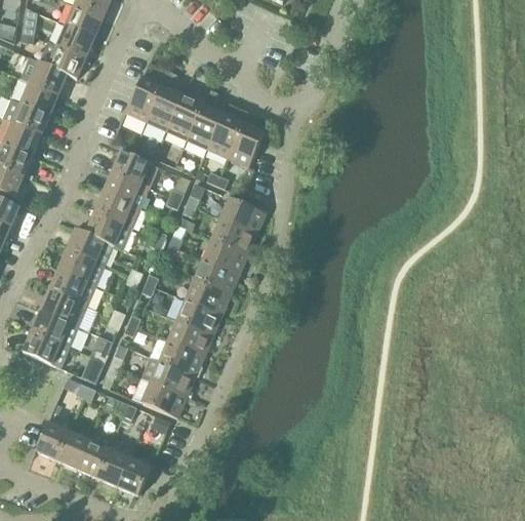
[(76,0),(75,4),(104,16),(110,0),(76,0)]
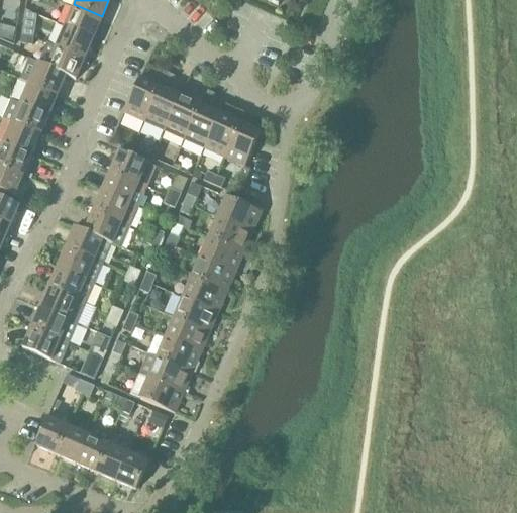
[(74,4),(65,23),(93,36),(102,16),(74,4)]
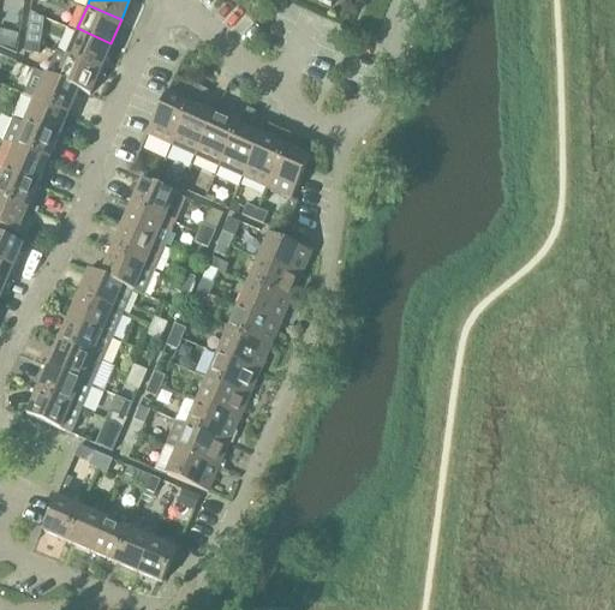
[(25,39),(40,41),(43,16),(30,10),(25,39)]
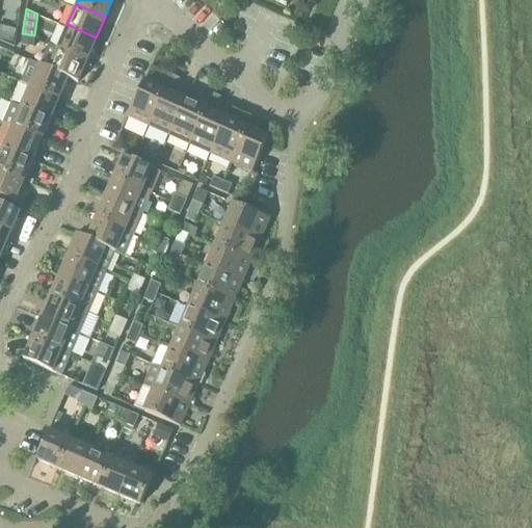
[(67,24),(57,46),(87,58),(96,37),(67,24)]
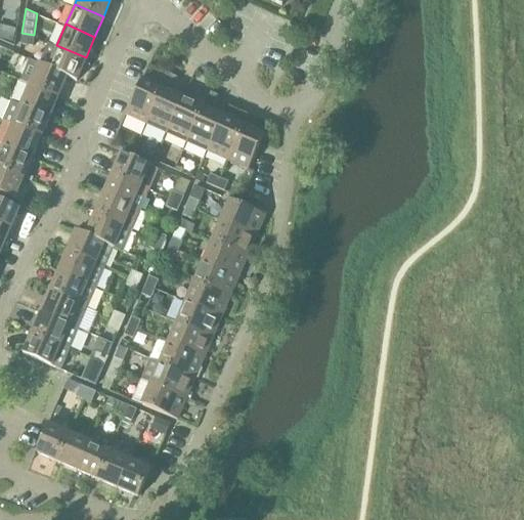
[(33,43),(34,35),(22,33),(20,42),(33,43)]
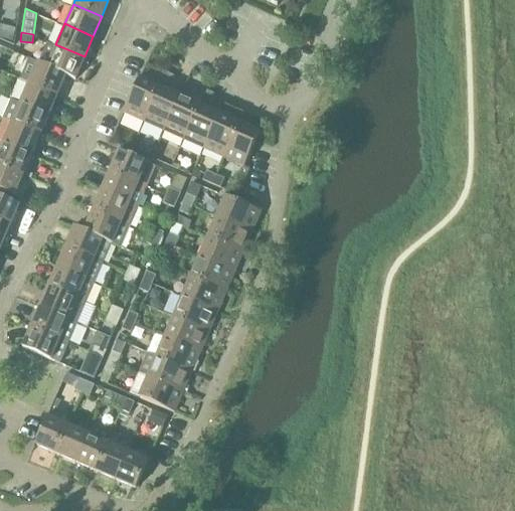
[(51,53),(47,63),(65,71),(65,72),(75,76),(84,56),(55,44),(47,40),(42,50),(51,53)]
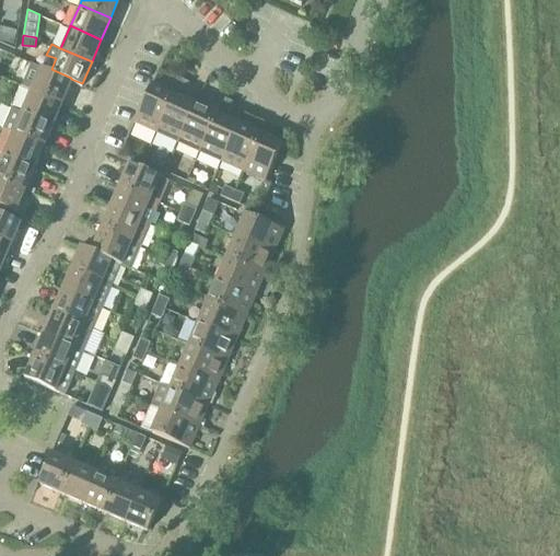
[(41,65),(32,87),(62,100),(71,79),(71,78),(51,69),(41,65)]
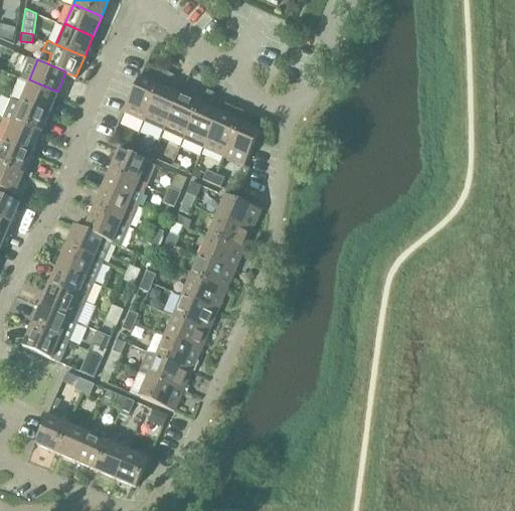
[(162,78),(166,69),(157,65),(154,74),(162,78)]
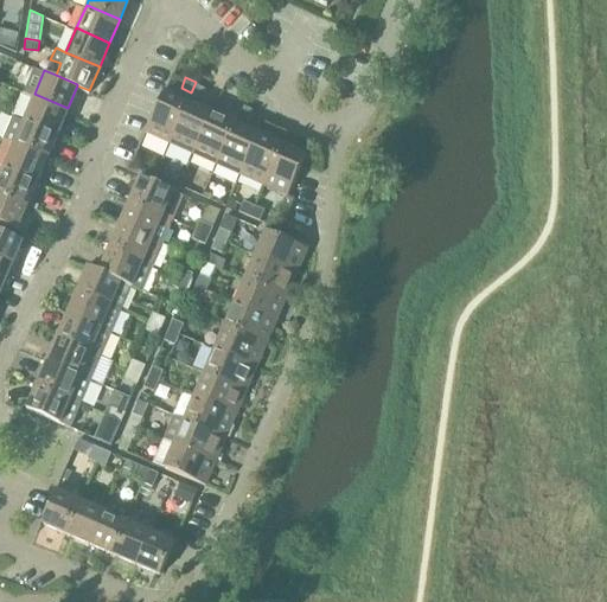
[(206,87),(196,82),(191,93),(202,97),(206,87)]
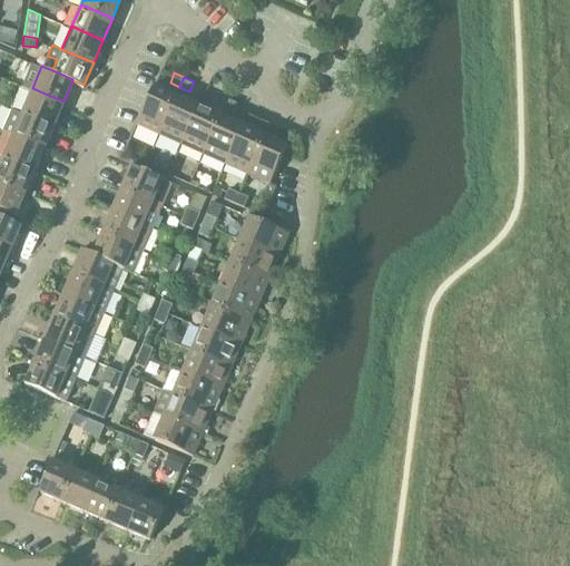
[(159,132),(177,93),(154,83),(137,122),(159,132)]
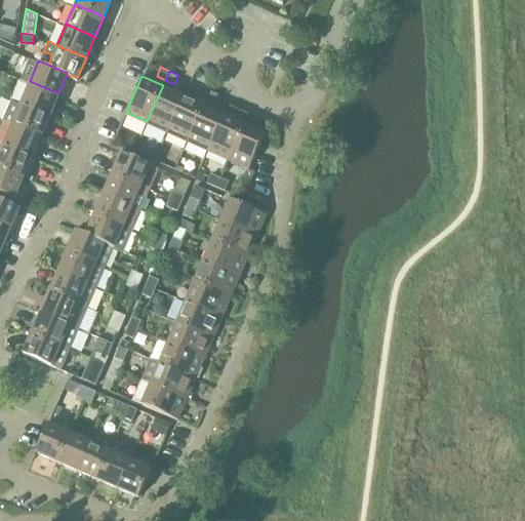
[(30,81),(21,102),(49,114),(58,93),(30,81)]
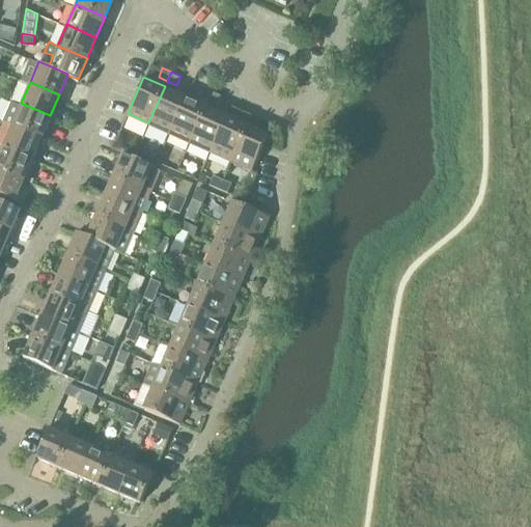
[(165,86),(148,122),(168,132),(185,95),(165,86)]
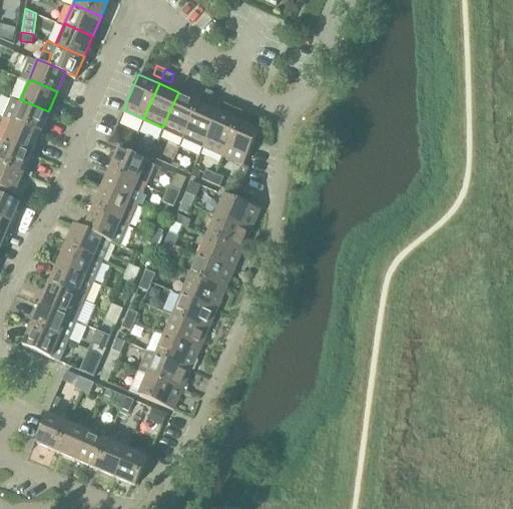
[(201,96),(204,87),(196,83),(192,92),(201,96)]
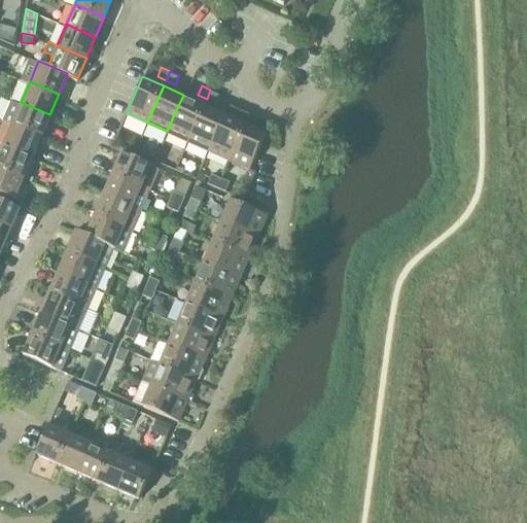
[(219,94),(210,90),(207,99),(215,102),(219,94)]
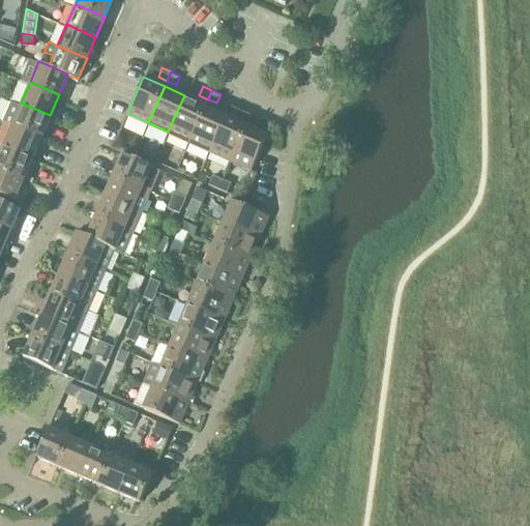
[(184,95),(168,132),(189,141),(205,105),(184,95)]
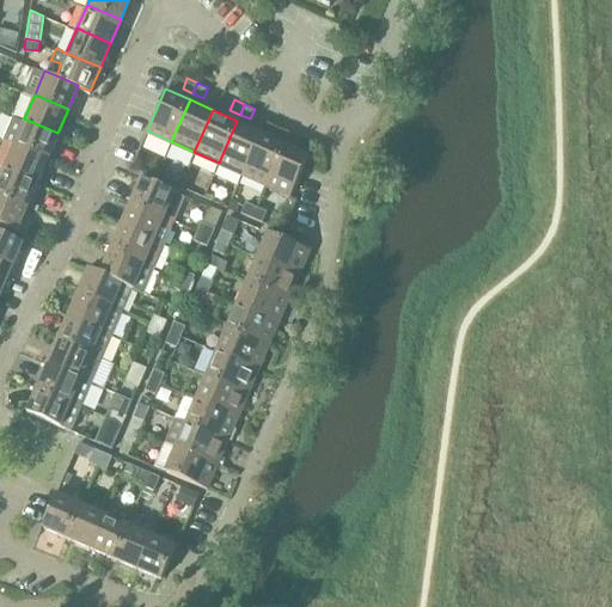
[(57,133),(24,118),(24,120),(12,115),(1,136),(14,142),(48,157),(57,133)]
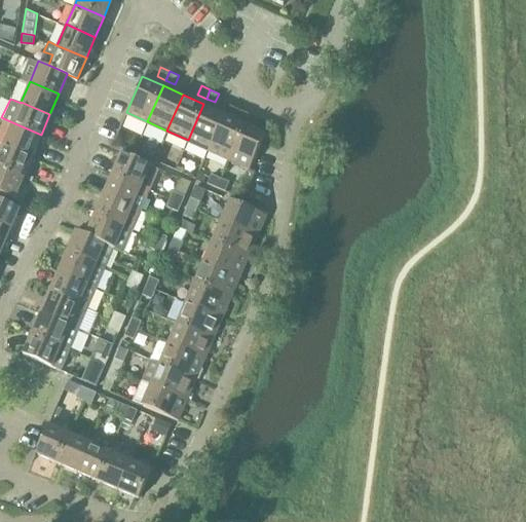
[(203,104),(188,140),(209,149),(224,113),(203,104)]
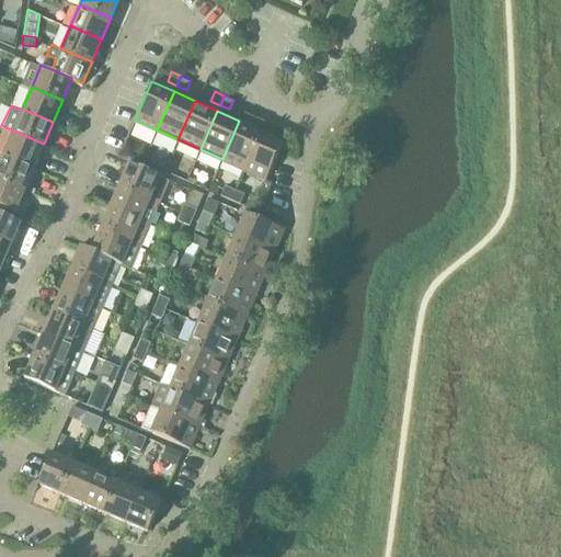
[(239,121),(222,159),(243,169),(260,131),(239,121)]
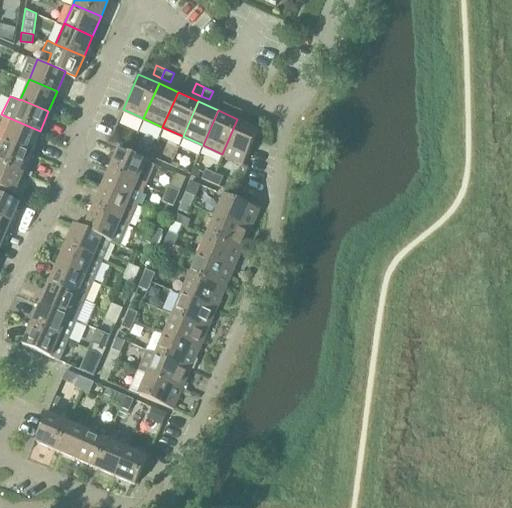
[(3,139),(31,151),(40,131),(12,119),(3,139)]
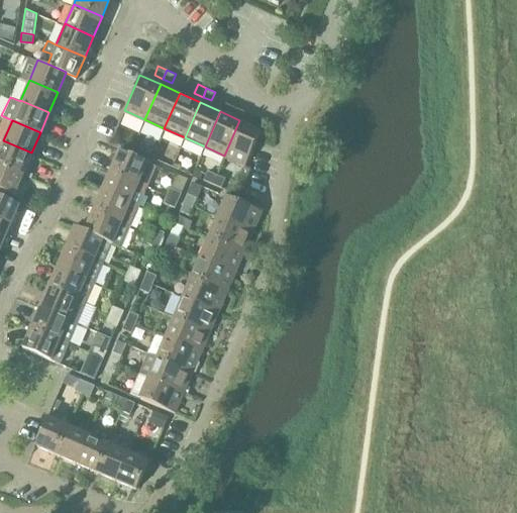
[(261,129),(239,120),(224,156),(244,165),(261,129)]
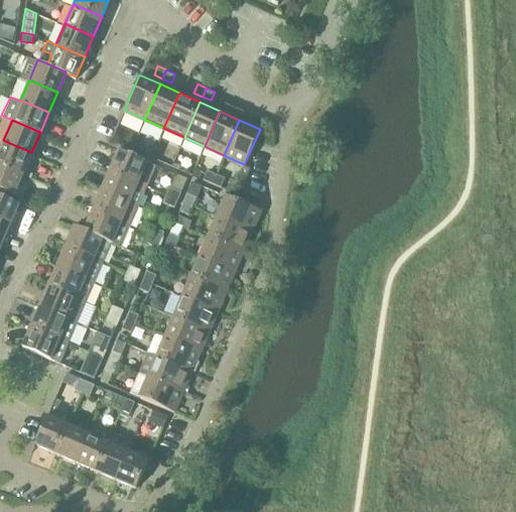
[(31,152),(3,140),(0,138),(0,162),(22,172),(31,152)]
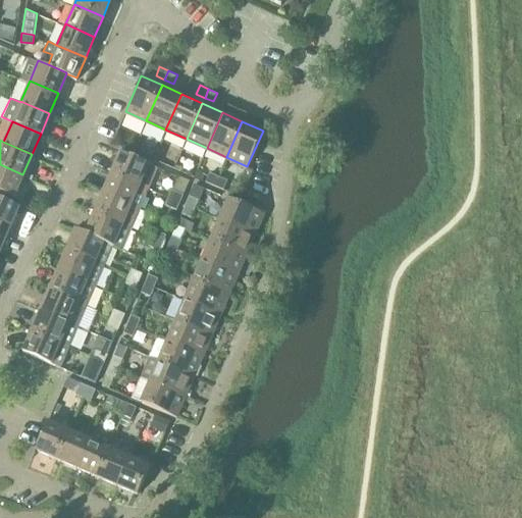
[(111,170),(148,186),(156,165),(120,150),(111,170)]
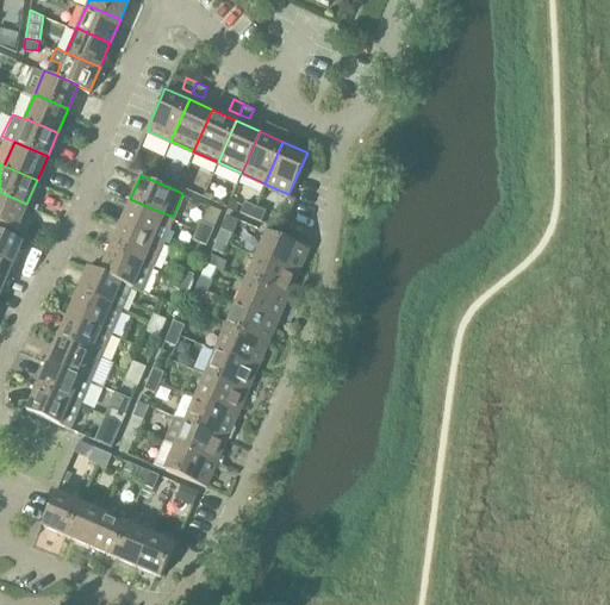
[(26,204),(0,192),(0,220),(17,229),(26,204)]
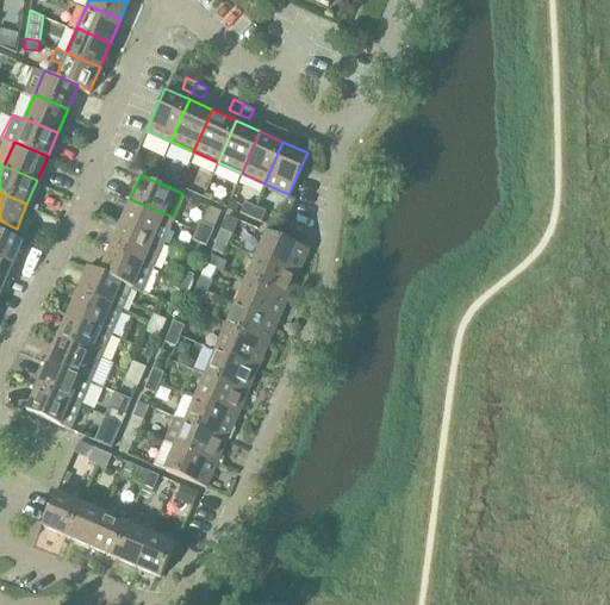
[(119,223),(162,241),(173,217),(130,199),(119,223)]
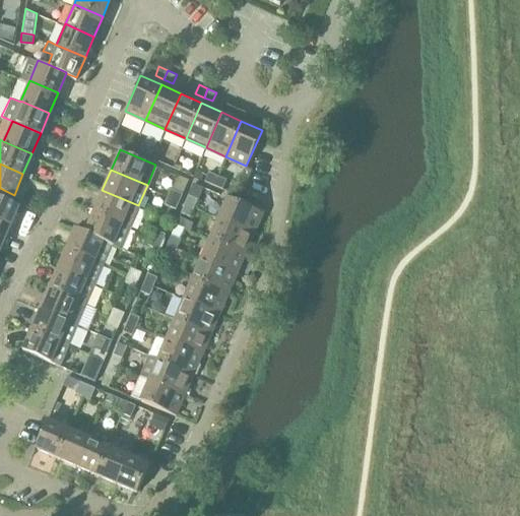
[(204,179),(213,183),(217,174),(208,170),(204,179)]
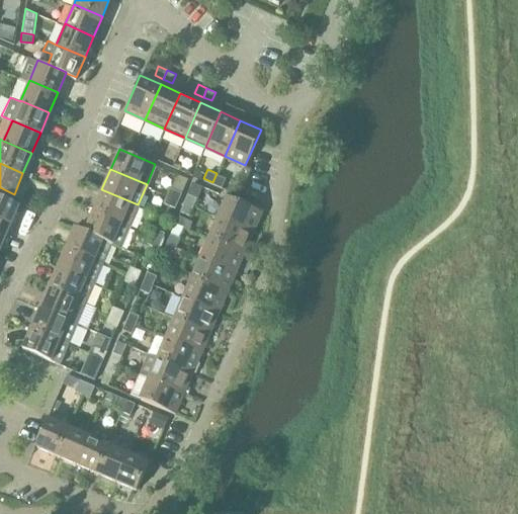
[(212,182),(222,186),(226,177),(217,173),(212,182)]
